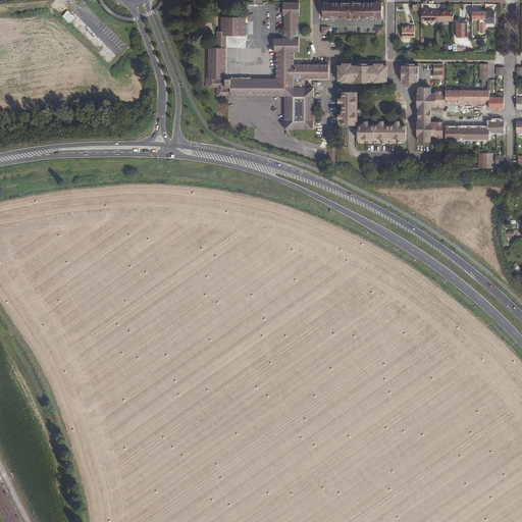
[(246,17),(222,17),(222,31),(217,31),(217,47),(207,47),(206,87),(217,87),(217,96),(228,96),(276,97),(277,88),(283,89),(283,88),(284,88),(284,84),(289,84),(289,81),(290,81),(290,76),(294,76),(294,79),(328,79),(329,64),(299,64),(295,64),(295,52),(299,52),(299,39),(298,39),(298,15),(299,15),(299,3),(283,2),(283,15),(284,15),(284,35),(282,35),(282,39),(274,39),(274,52),(275,52),(275,79),(226,79),(226,36),(246,36),(246,17)]
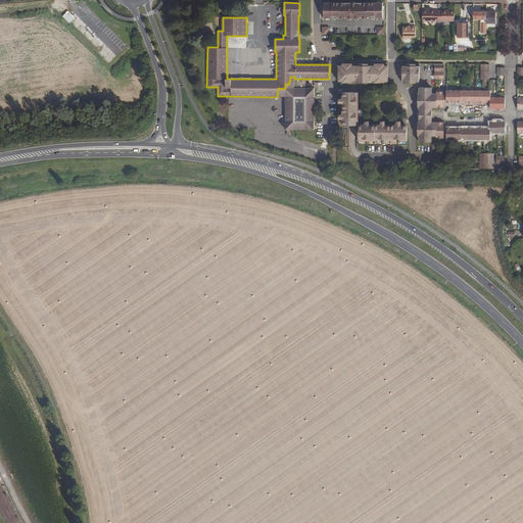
[(323,18),(384,18),(384,6),(383,6),(383,3),(367,3),(340,3),(324,3),(324,6),(323,6),(323,18)]
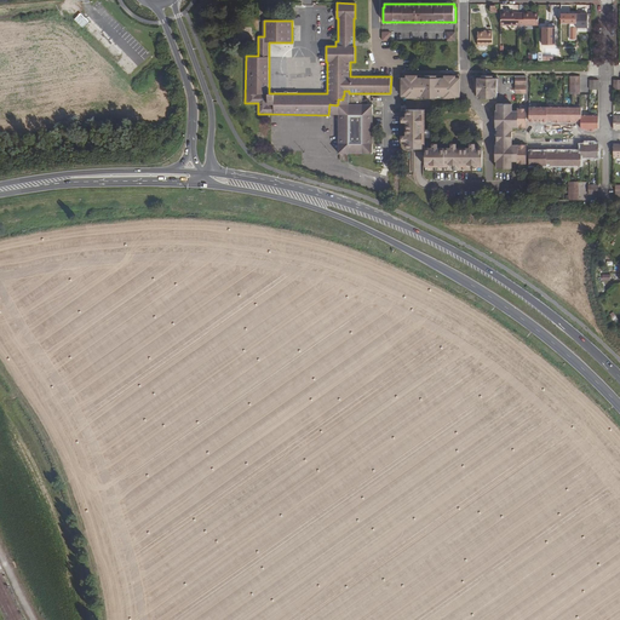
[(501,26),(520,26),(520,13),(516,13),(516,12),(501,12),(501,26)]
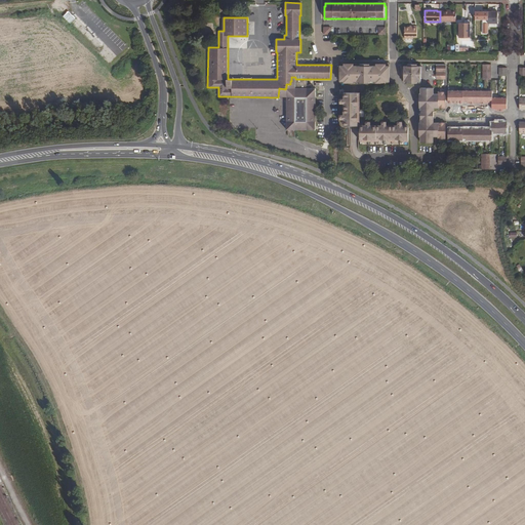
[(440,11),(440,22),(456,22),(456,10),(444,10),(444,11),(440,11)]
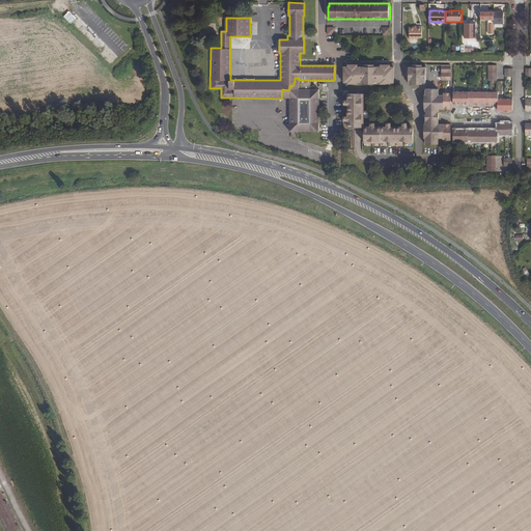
[(494,33),(494,24),(494,11),(481,11),(480,20),(488,20),(488,33),(494,33)]
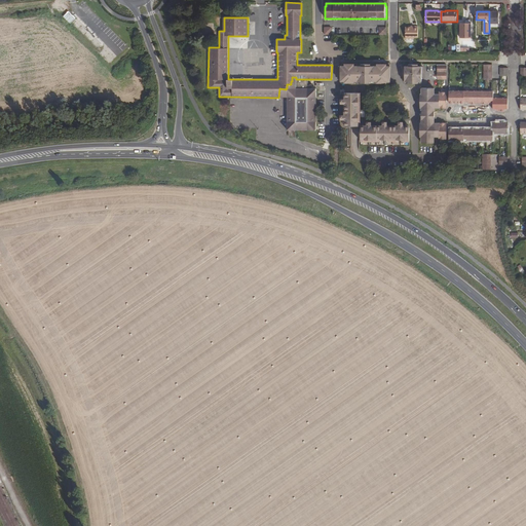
[(489,24),(499,24),(499,12),(489,11),(489,24)]
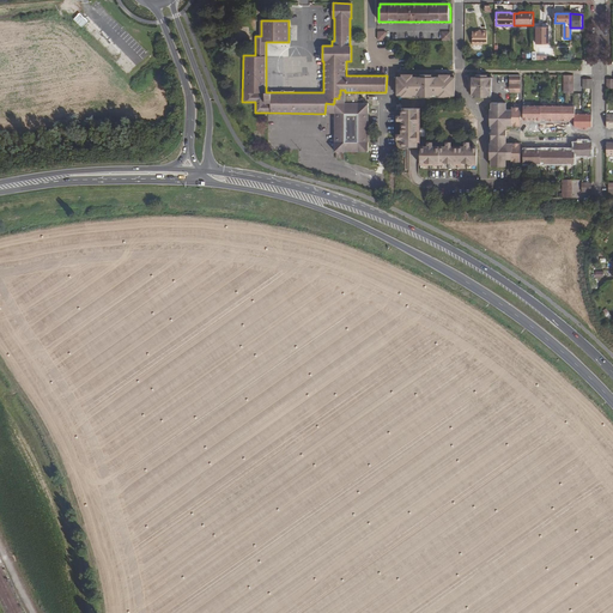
[(548,26),(536,28),(536,43),(548,43),(548,26)]
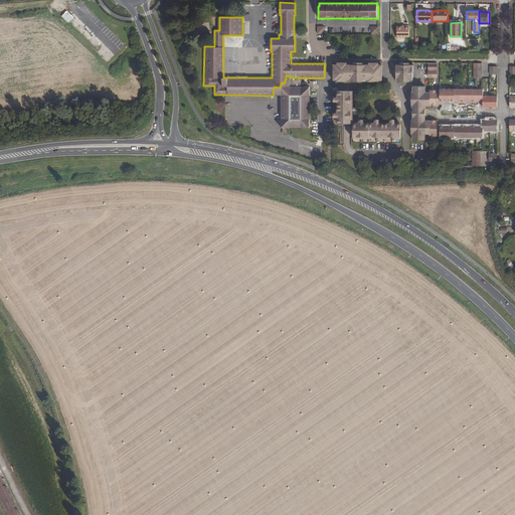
[(397,26),(397,37),(404,37),(404,36),(409,36),(409,25),(402,25),(402,26),(397,26)]
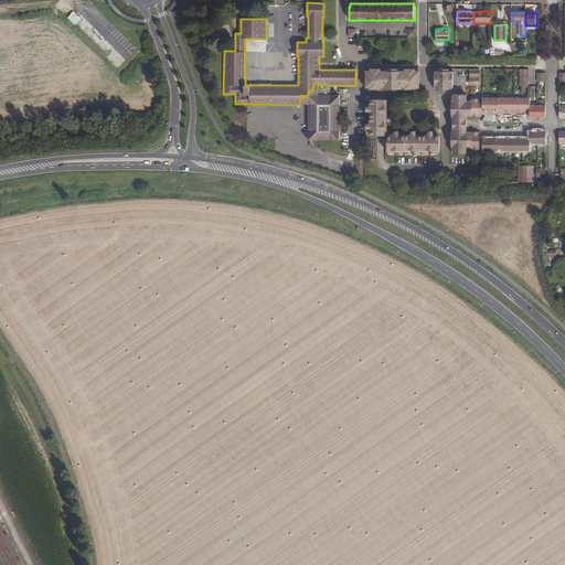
[(103,42),(98,45),(105,52),(108,48),(103,42)]
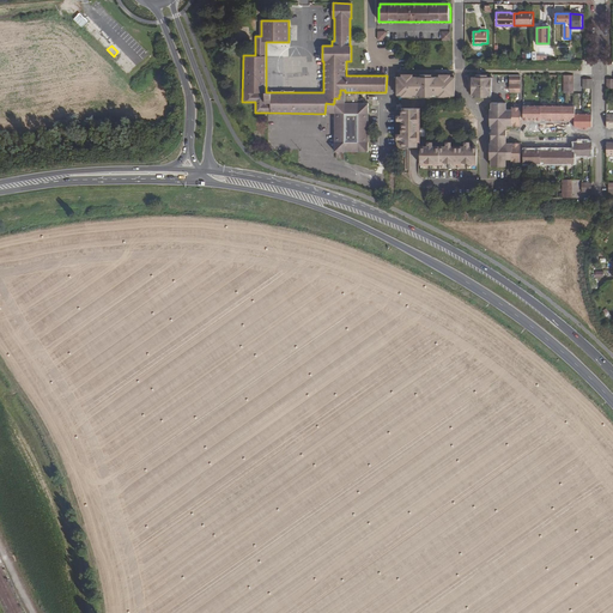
[(430,74),(398,74),(398,97),(400,97),(400,98),(402,99),(402,108),(410,108),(410,98),(418,99),(418,108),(425,108),(425,98),(428,98),(428,97),(455,98),(455,74),(430,74)]
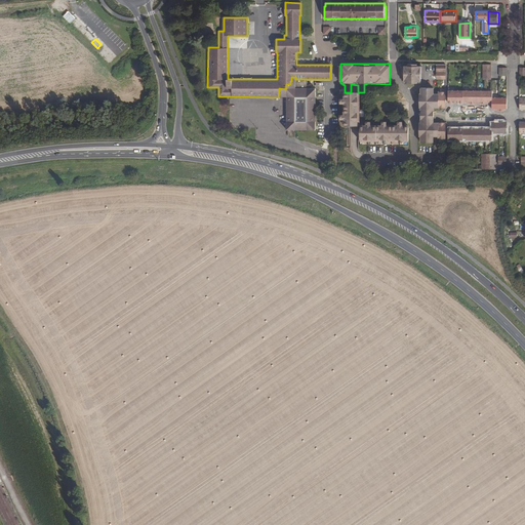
[(491,65),(483,65),(483,80),(485,80),(491,80),(491,65)]
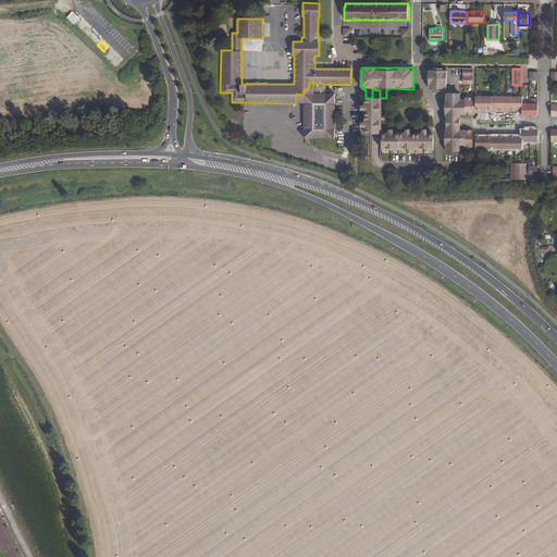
[(428,71),(426,79),(429,79),(429,86),(432,86),(432,88),(442,88),(443,86),(446,86),(446,82),(447,82),(447,71),(446,71),(446,70),(429,70),(428,71)]
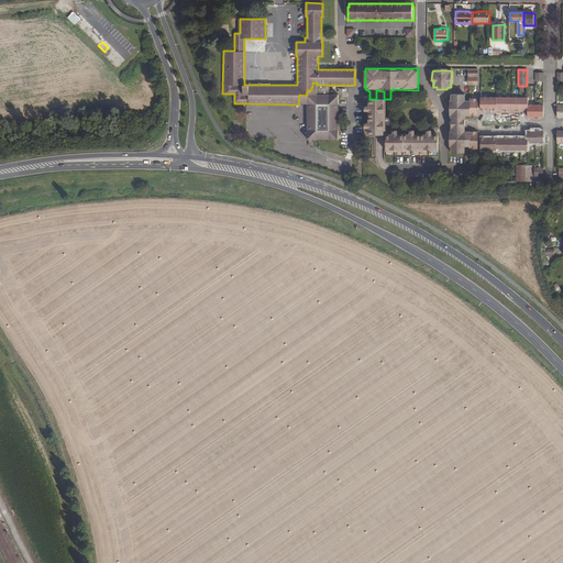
[(478,75),(468,75),(468,85),(478,85),(478,75)]
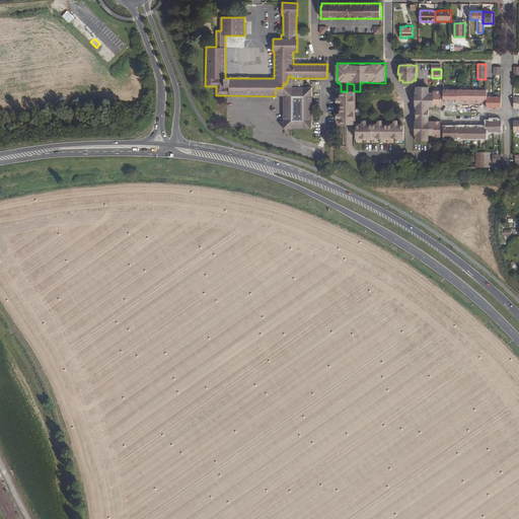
[(312,87),(292,87),(292,78),(292,76),(288,76),(288,80),(287,80),(287,83),(283,83),(283,87),(282,87),(282,88),(276,87),(275,96),(281,96),(281,93),(284,93),(284,96),(283,128),(285,128),(292,128),(312,129),(312,87)]
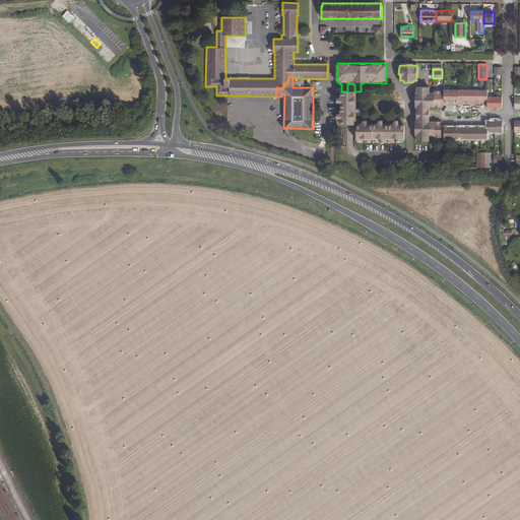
[(430,87),(417,87),(416,92),(415,92),(415,107),(416,107),(423,107),(423,111),(427,111),(427,109),(429,109),(429,107),(442,107),(442,91),(435,91),(435,93),(429,93),(430,87)]
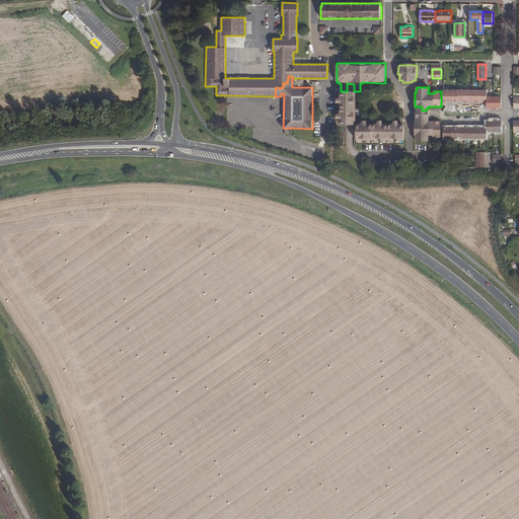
[(450,89),(443,89),(443,101),(458,101),(458,100),(465,100),(465,101),(468,101),(468,100),(475,100),(475,101),(479,101),(479,100),(487,100),(487,107),(494,107),(494,109),(498,108),(498,107),(501,107),(501,96),(494,96),(487,96),(487,90),(479,90),(472,90),(465,89),(457,89),(450,89)]
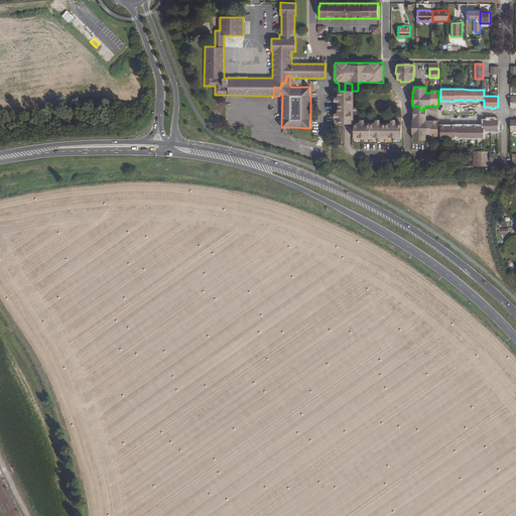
[(345,91),(339,91),(339,97),(335,98),(335,102),(339,102),(339,113),(335,113),(335,117),(339,117),(339,125),(349,125),(354,125),(354,143),(401,143),(401,123),(395,123),(395,120),(391,120),(391,123),(380,123),(380,120),(375,120),(375,123),(364,123),(364,120),(360,120),(360,123),(358,123),(358,91),(352,91),(345,91)]
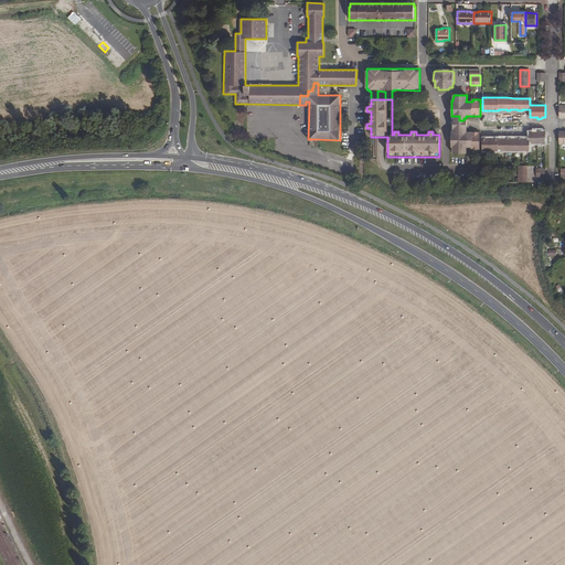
[(464,128),(459,128),(459,132),(452,131),(451,131),(451,147),(452,147),(452,153),(467,152),(467,147),(471,147),(471,149),(479,149),(479,132),(466,132),(466,129),(464,129),(464,128)]
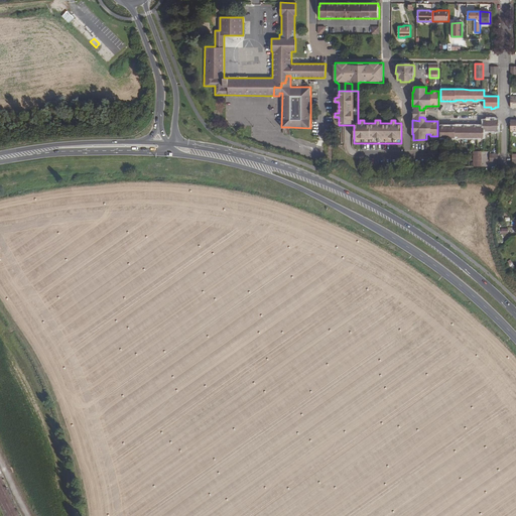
[(455,126),(440,126),(440,137),(447,137),(455,137),(463,137),(470,138),(477,138),(484,138),(484,131),(491,131),(498,131),(498,120),(495,120),(495,119),(491,119),(491,120),(484,120),(484,127),(477,127),(477,125),(473,125),(473,127),(466,127),(466,125),(463,125),(462,127),(455,127),(455,126)]
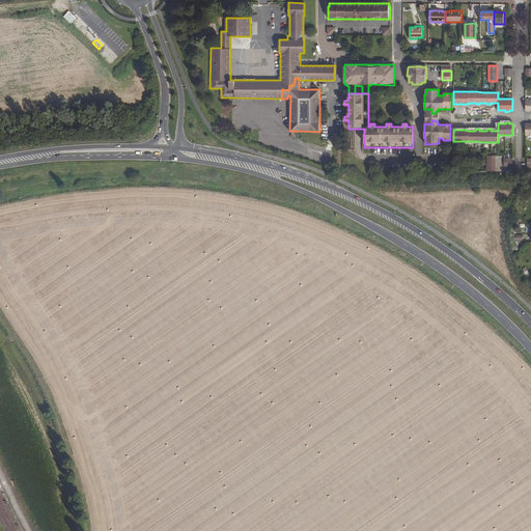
[(491,156),(487,156),(486,171),(496,171),(496,156),(491,156)]
